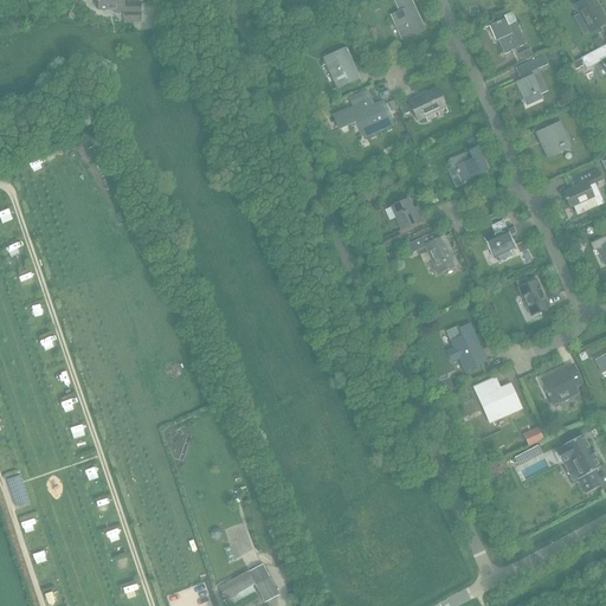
[(142,21),(142,13),(141,4),(126,4),(124,0),(96,0),(98,1),(98,11),(115,11),(115,13),(124,13),(124,23),(142,21)]
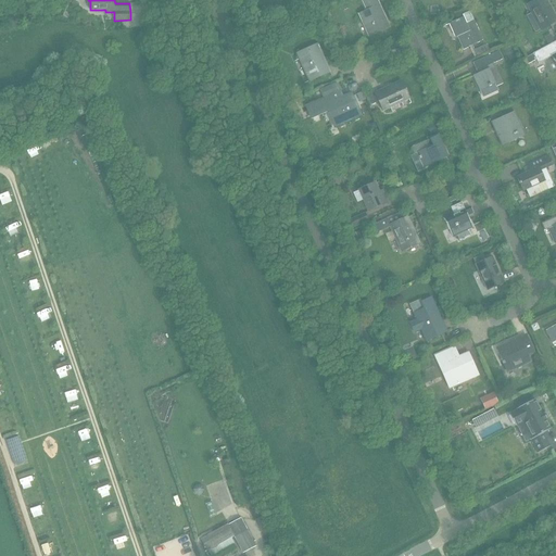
[(376,0),(362,0),(367,11),(359,14),(369,36),(389,26),(376,0)]
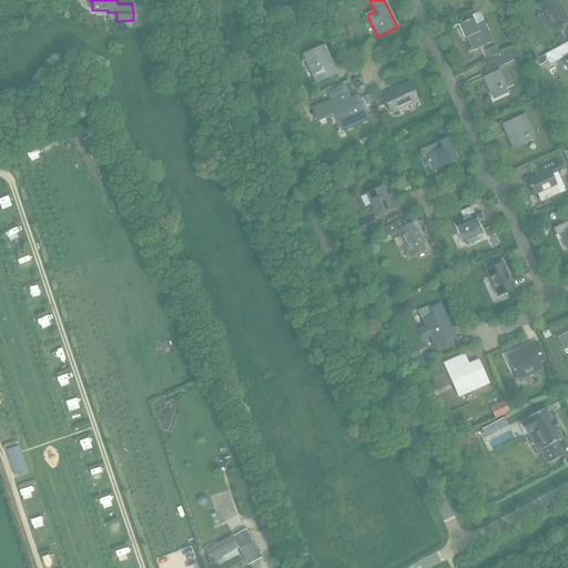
[(553,31),(567,22),(567,18),(558,0),(549,0),(539,6),(553,31)]
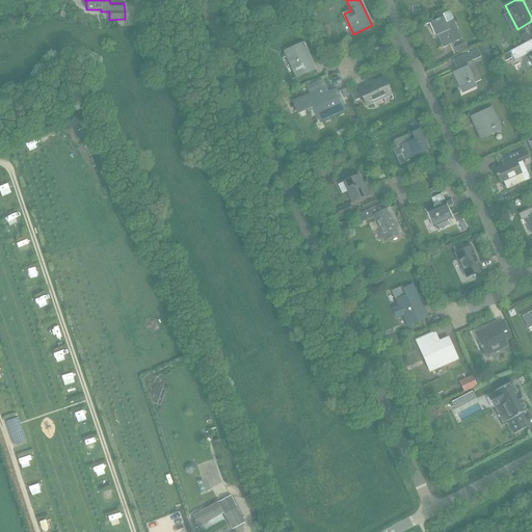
[(443,15),(444,17),(431,22),(443,48),(461,38),(450,11),(443,15)]
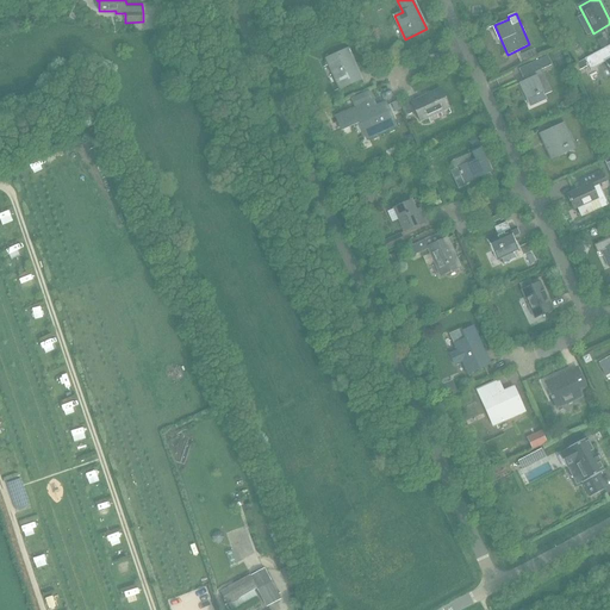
[(609,45),(605,48),(585,58),(590,69),(605,62),(609,70),(609,45)]
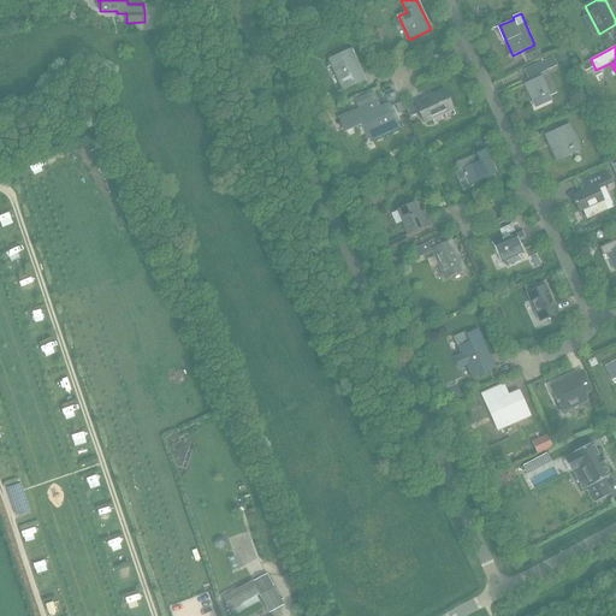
[(343,90),(366,80),(351,49),(329,59),(343,90)]
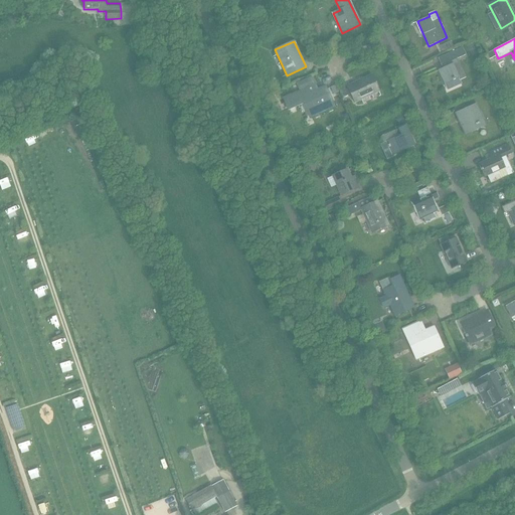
[(451,41),(439,46),(442,52),(453,47),(451,41)]
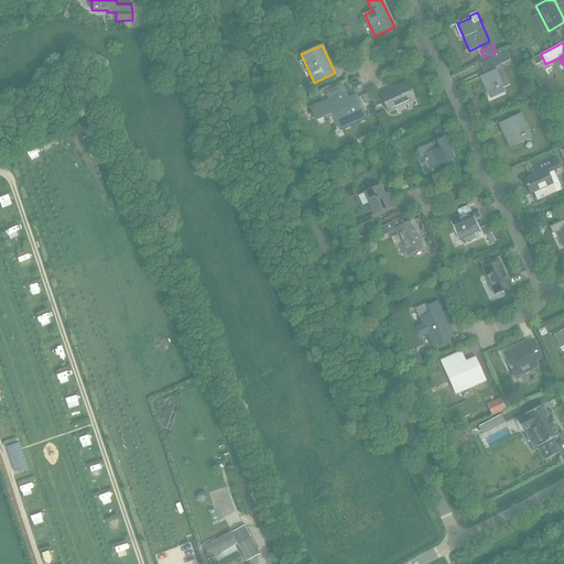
[(502,88),(510,85),(501,64),(509,60),(506,52),(479,64),(483,72),(485,75),(480,77),(487,93),(502,86),(502,88)]
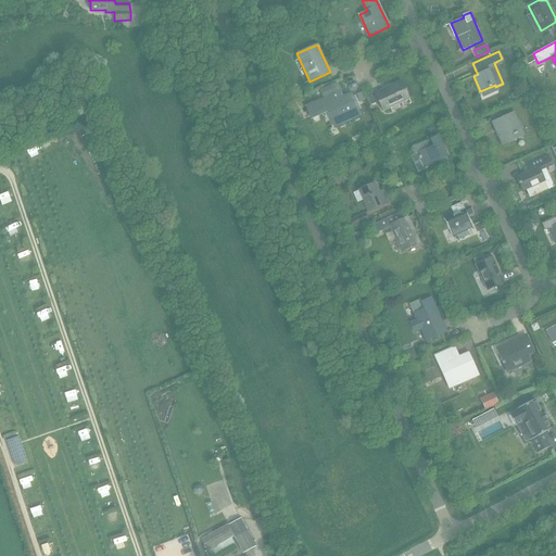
[(382,110),(409,98),(401,81),(375,93),(382,110)]
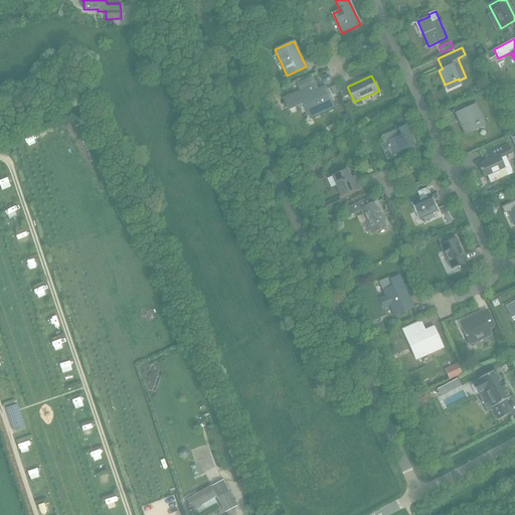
[(300,92),(284,99),(289,111),(303,104),(310,119),(334,108),(325,87),(316,91),(311,78),(297,84),(300,92)]
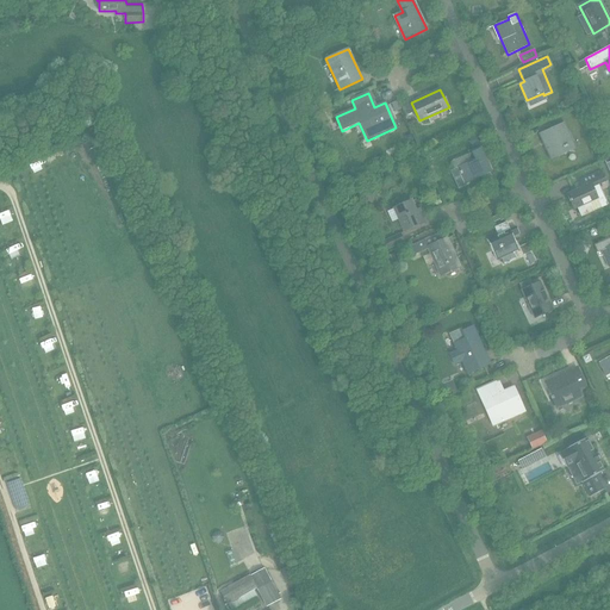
[(555,151),(573,144),(564,124),(540,135),(551,160),(558,156),(555,151)]
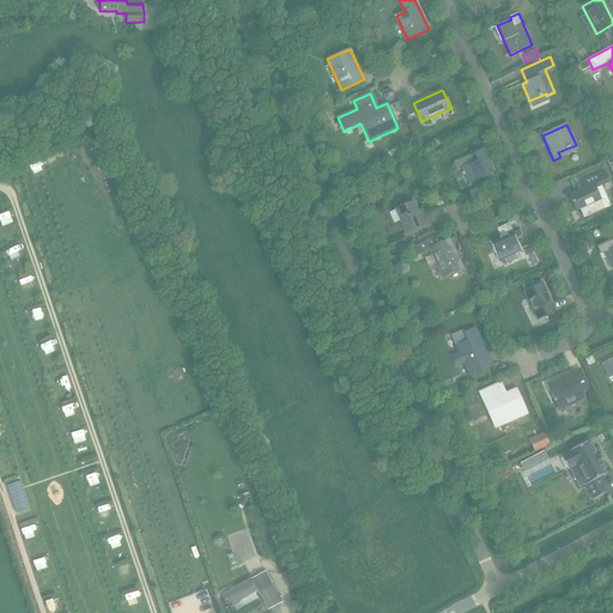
[(481,174),(491,169),(483,150),(453,163),(456,170),(459,169),(466,186),(483,178),(481,174)]
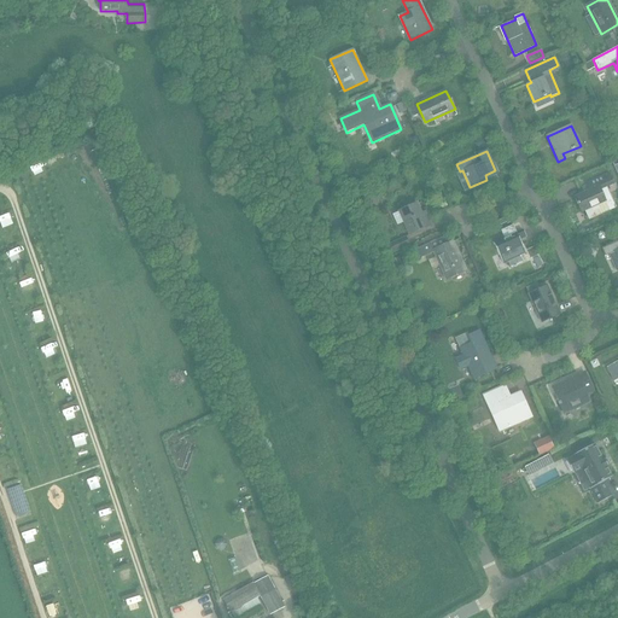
[(590,190),(575,197),(581,211),(584,210),(589,220),(601,215),(596,204),(605,200),(607,205),(613,203),(606,186),(613,184),(608,174),(587,184),(590,190)]
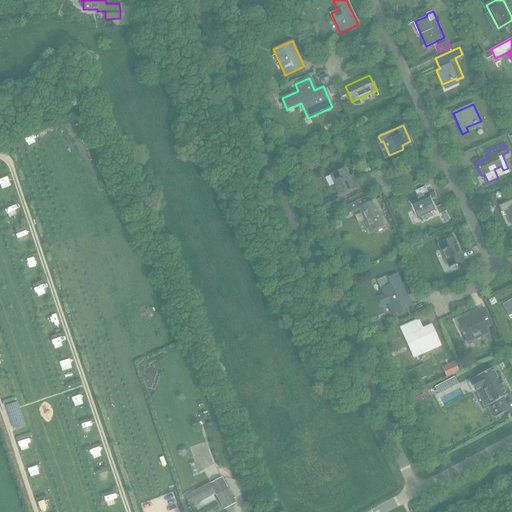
[(331,175),(338,192),(339,194),(357,186),(354,180),(351,181),(345,169),(331,175)]
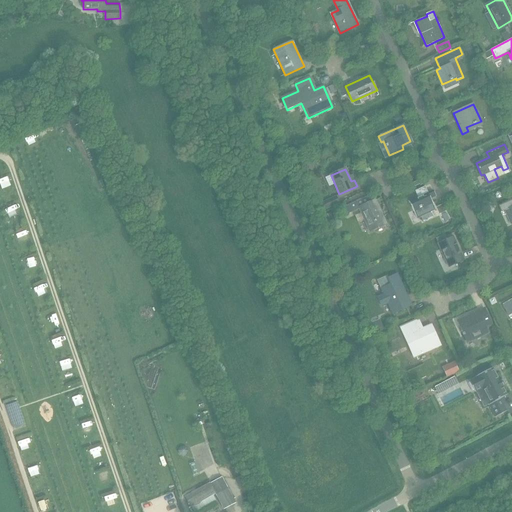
[(417,197),(409,201),(417,219),(435,210),(430,200),(436,197),(433,190),(427,193),(425,186),(414,191),(417,197)]
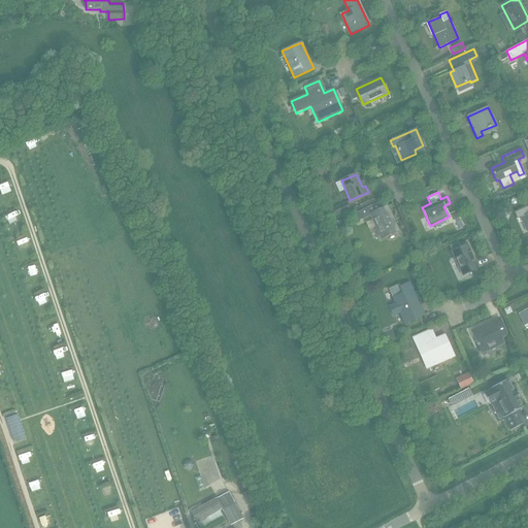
[(332,218),(349,209),(345,202),(328,210),(332,218)]
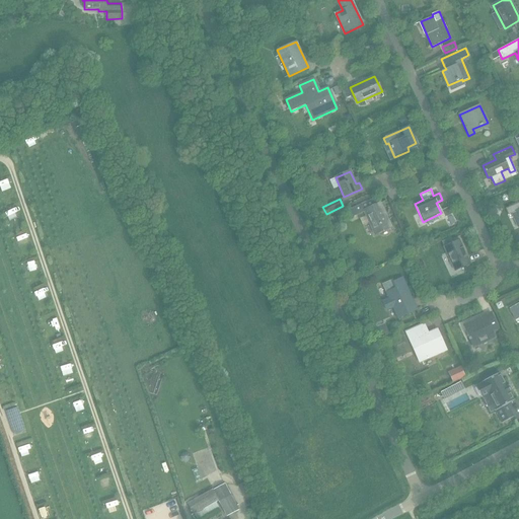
[(518,202),(507,208),(508,215),(511,213),(517,227),(518,226),(518,202)]
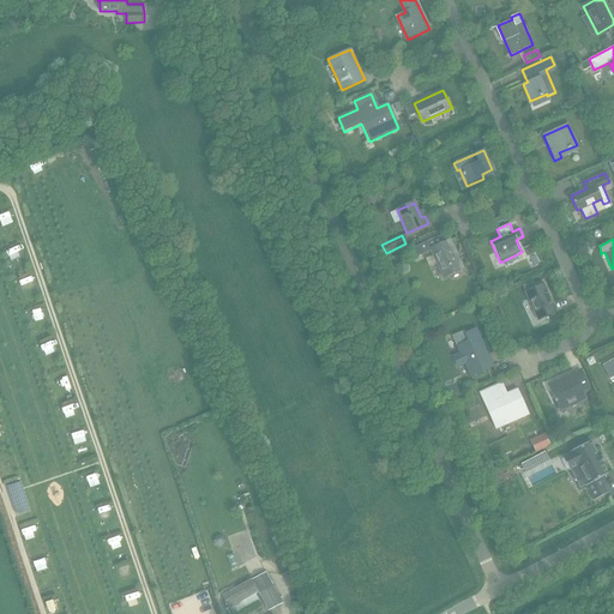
[(444,278),(463,270),(450,240),(431,250),(444,278)]
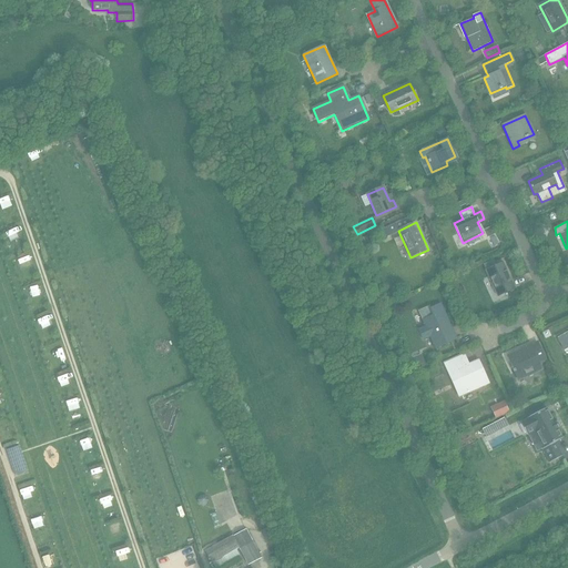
[(396,233),(392,225),(379,231),(384,239),(396,233)]
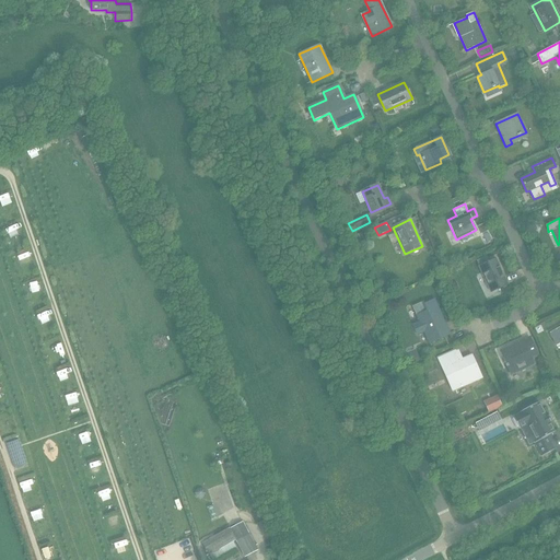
[(486,256),(476,260),(479,267),(490,291),(505,284),(500,275),(502,273),(496,259),(489,263),(486,256)]
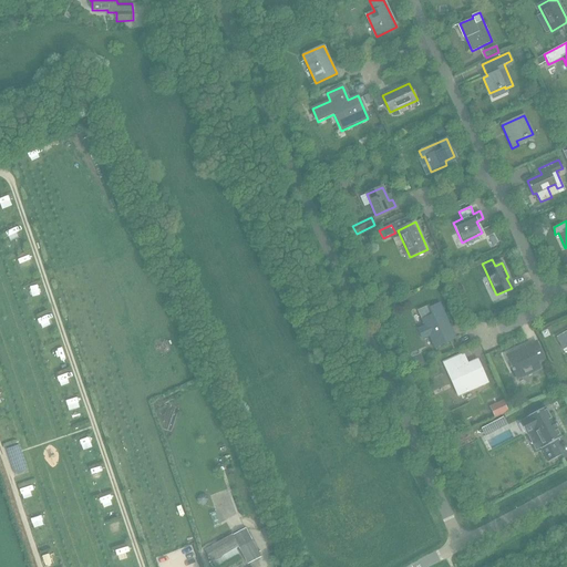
[(419,311),(422,320),(424,323),(418,327),(422,337),(429,333),(435,348),(455,339),(440,303),(430,309),(429,307),(419,311)]
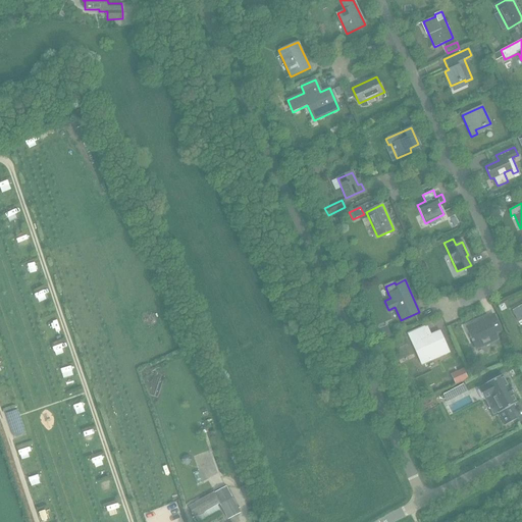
[(521,304),(512,311),(518,322),(521,319),(521,304)]
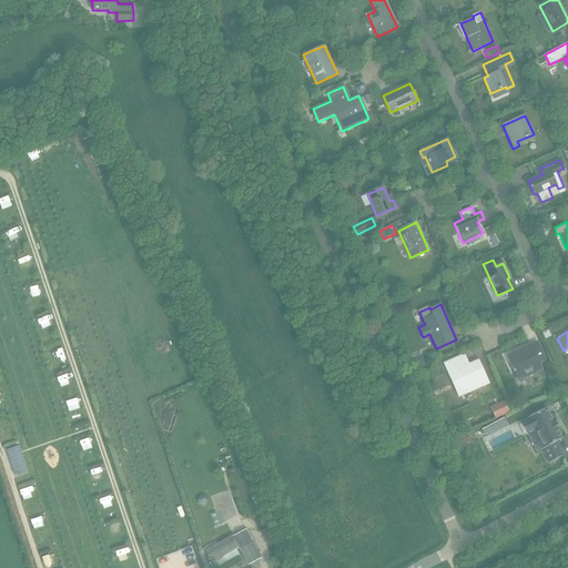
[(538,363),(545,361),(537,342),(507,356),(517,379),(541,368),(538,363)]
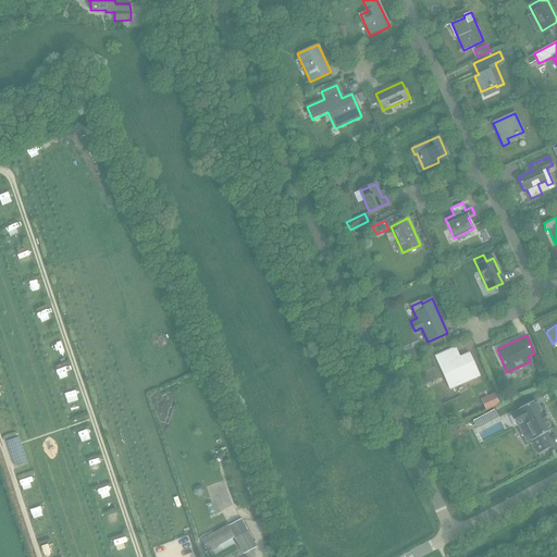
[(442,354),(444,358),(449,371),(454,369),(460,384),(479,376),(469,354),(460,358),(455,347),(442,354)]
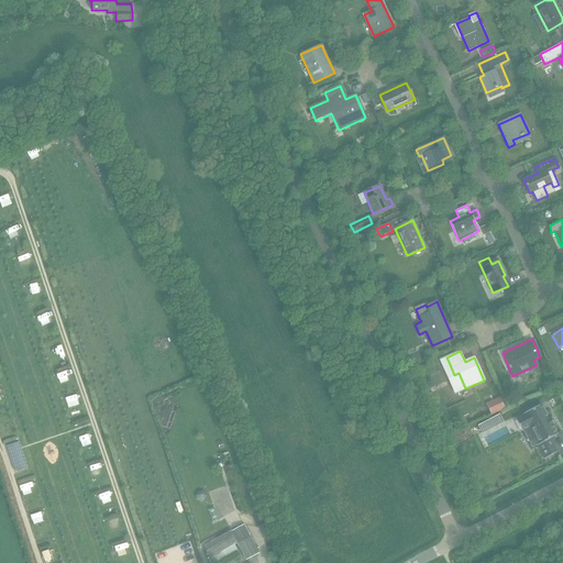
[(490,415),(504,408),(499,397),(485,404),(490,415)]
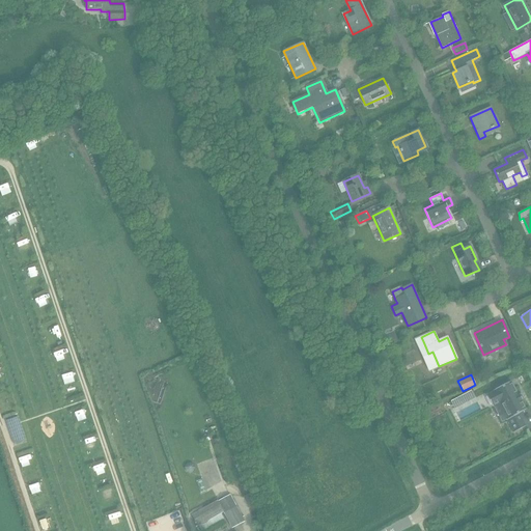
[(493,391),(485,395),(492,407),(499,402),(508,418),(506,419),(513,432),(526,426),(519,413),(526,409),(521,400),(522,399),(519,394),(518,395),(510,381),(493,390),(493,391)]
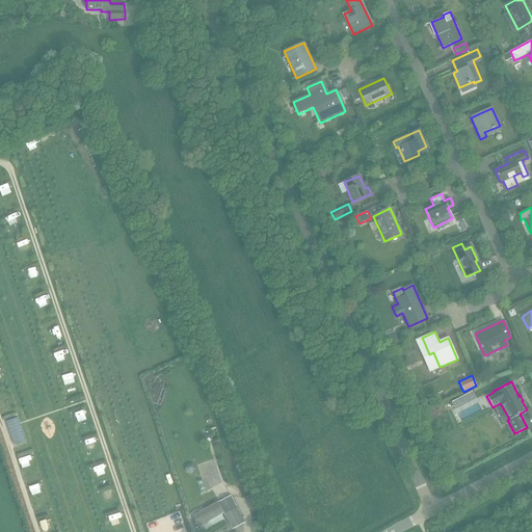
[(451,402),(454,409),(475,398),(472,391),(451,402)]
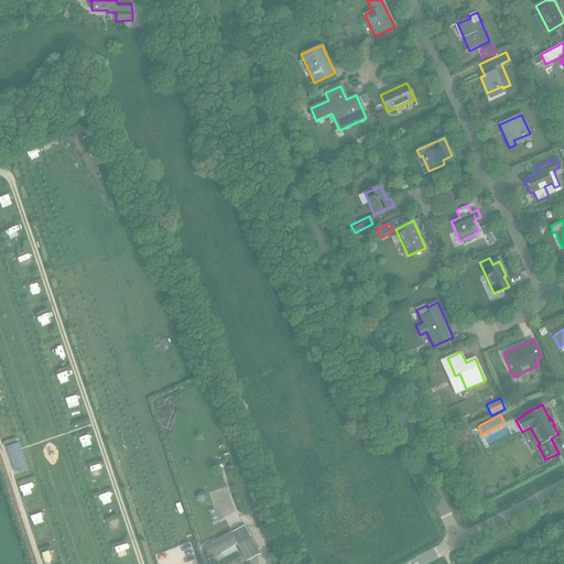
[(14,444),(6,447),(14,472),(22,468),(14,444)]
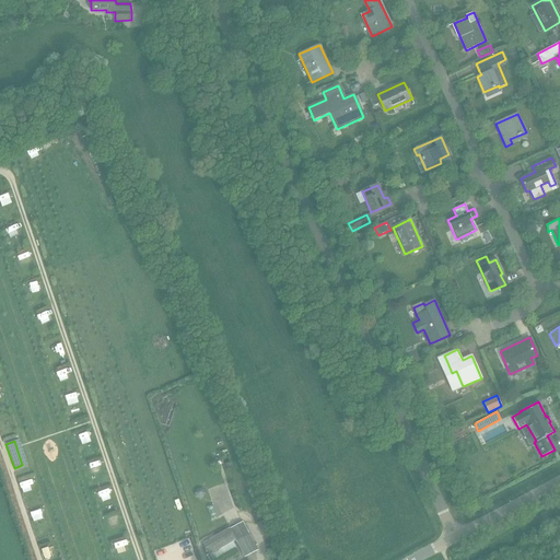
[(242,522),(230,528),(202,544),(209,556),(236,540),(245,556),(256,549),(242,522)]
